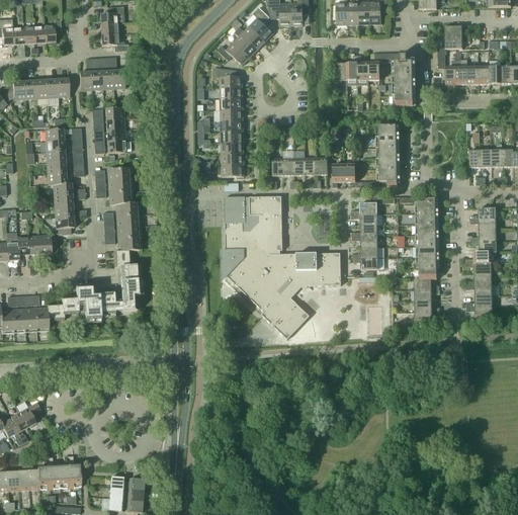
[(279,25),(291,25),(290,2),(280,2),(280,0),(266,0),(270,13),(279,12),(279,25)]
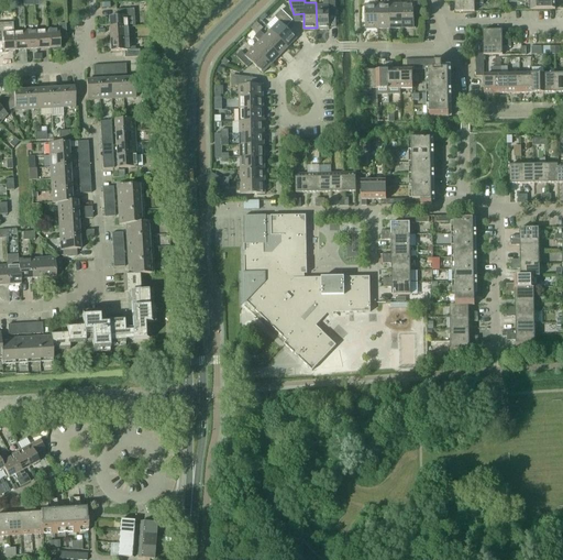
[(329,0),(329,2),(316,2),(317,28),(329,26),(329,11),(334,11),(334,0),(329,0)]
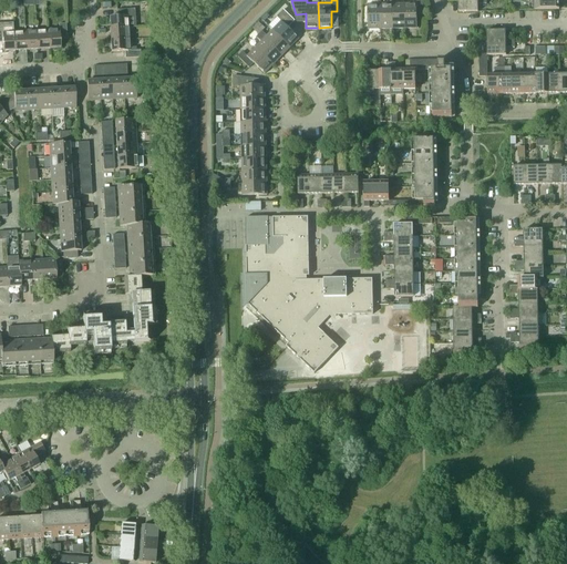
[(486,1),(486,0),(459,0),(459,9),(477,9),(477,1),(486,1)]
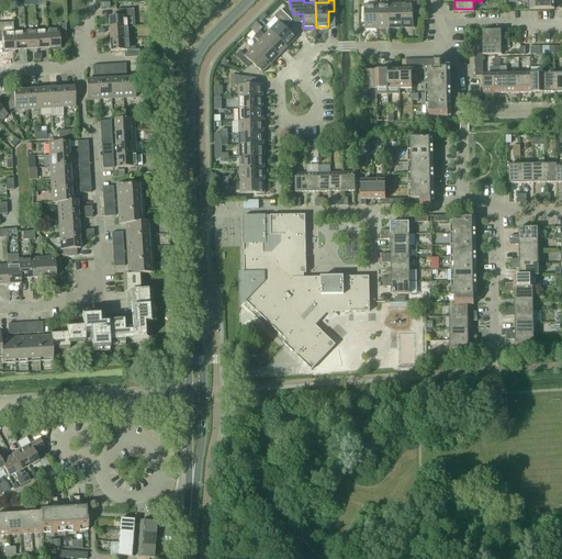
[(364,26),(377,25),(377,1),(363,1),(364,26)]
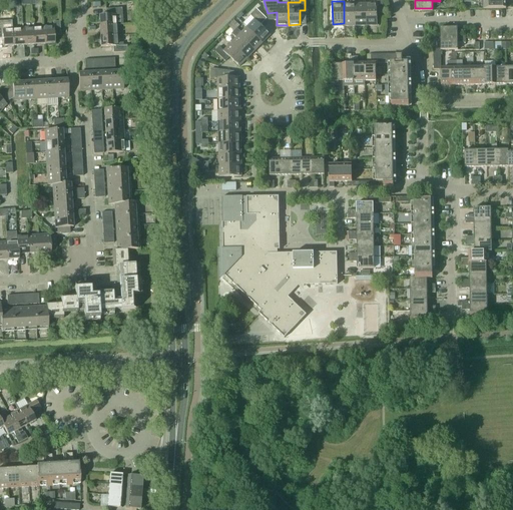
[(344,23),(355,23),(355,1),(344,1),(344,23)]
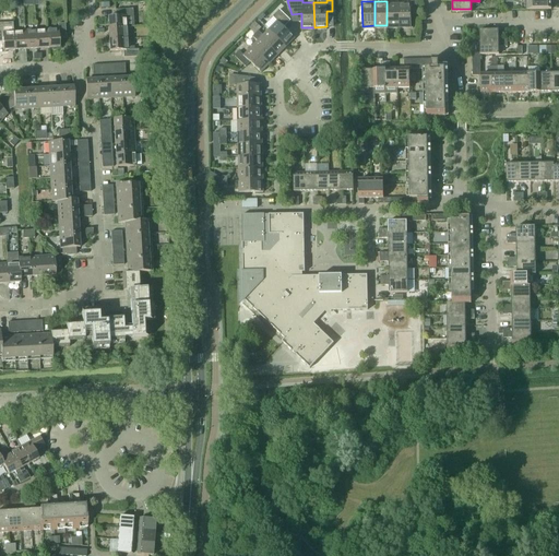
[(387,1),(387,25),(399,25),(397,1),(387,1)]
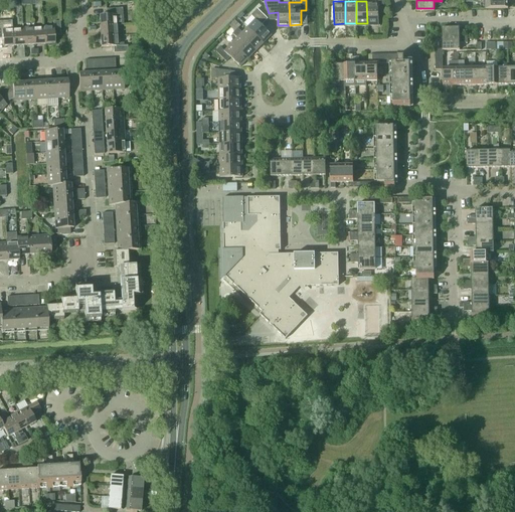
[(378,1),(366,1),(367,23),(378,23),(378,1)]
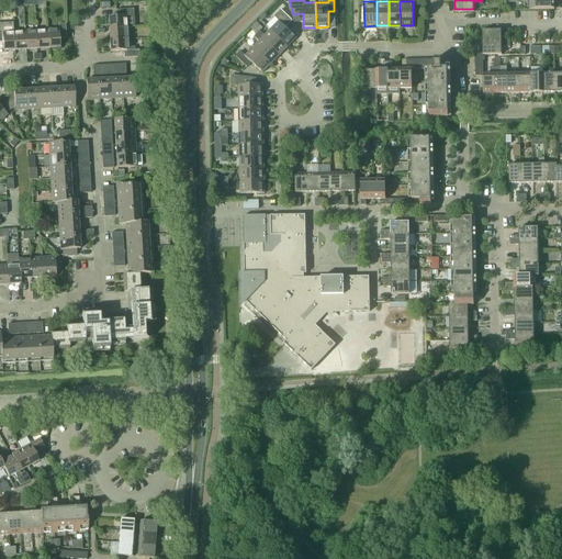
[(108,14),(109,25),(127,24),(127,23),(134,23),(133,12),(133,6),(128,7),(128,6),(115,7),(115,13),(108,14)]
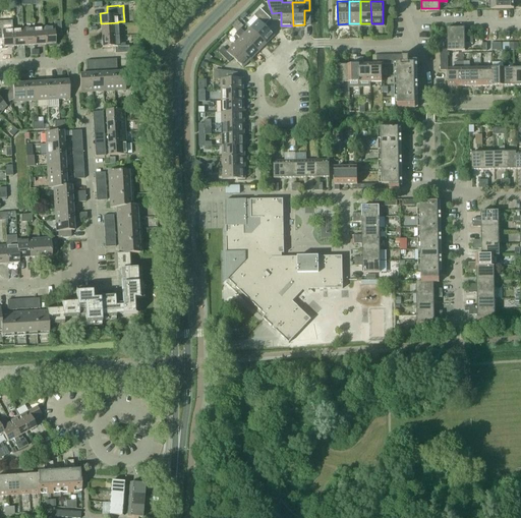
[(258,16),(250,24),(267,41),(275,33),(264,22),(271,16),(261,6),(254,13),(258,16)]
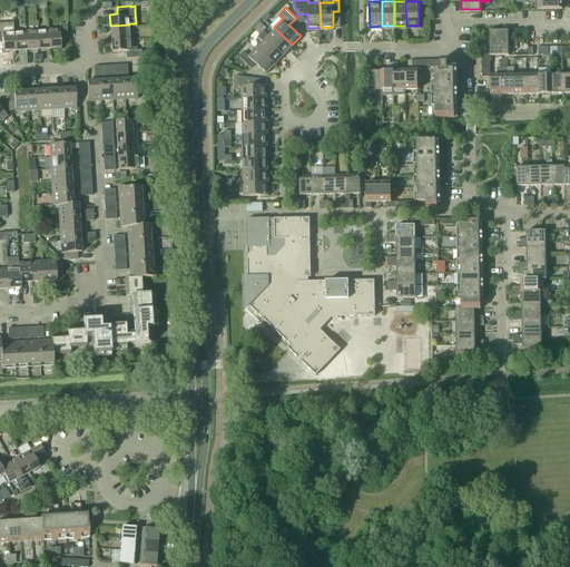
[(0,19),(0,39),(2,40),(3,49),(15,48),(13,29),(2,29),(1,20),(0,19)]
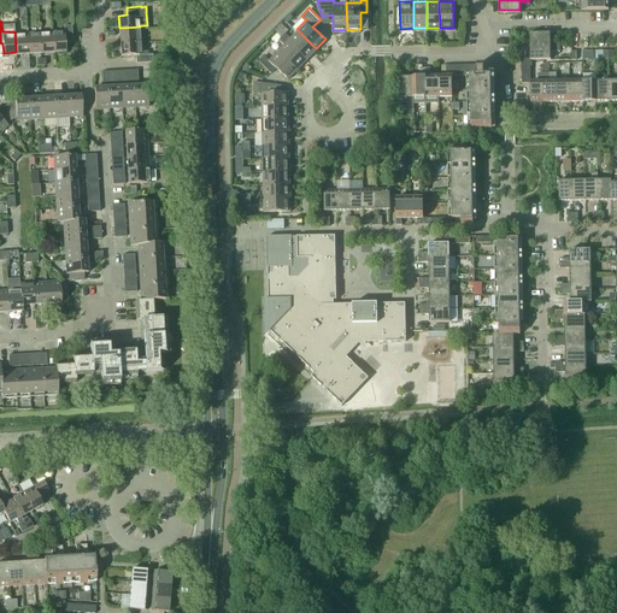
[(52,29),(53,49),(65,48),(65,40),(72,39),(71,22),(64,23),(64,28),(52,29)]
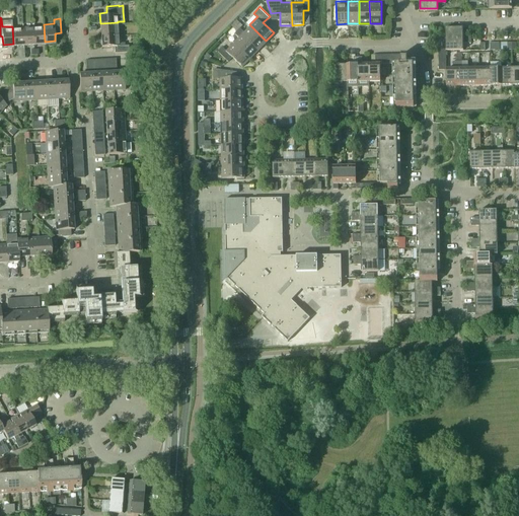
[(119,32),(118,22),(100,23),(101,33),(119,32)]
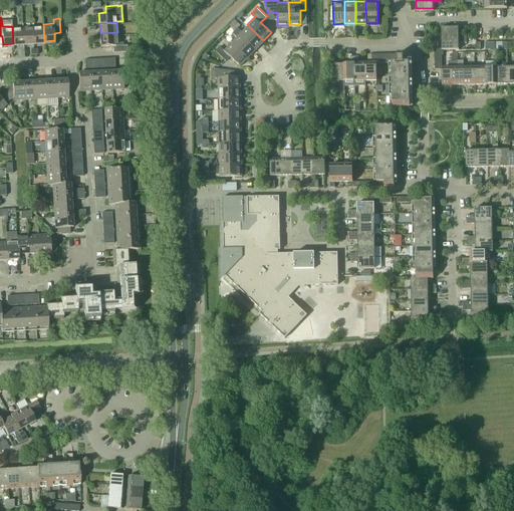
[(33,42),(32,24),(22,25),(23,42),(33,42)]
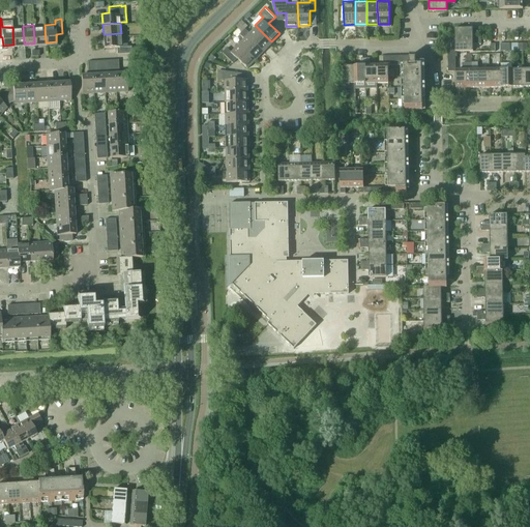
[(46,42),(45,25),(33,25),(34,44),(46,42)]
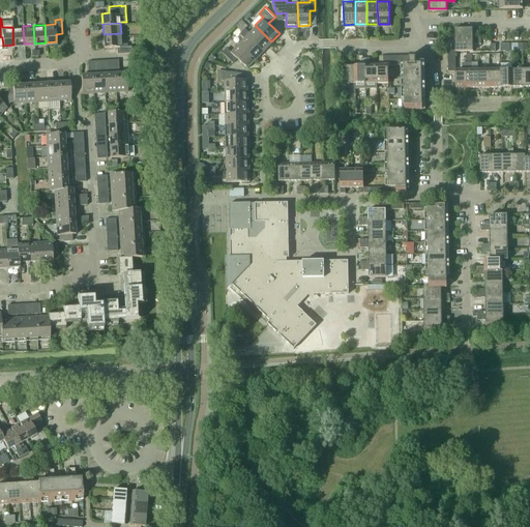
[(263,50),(271,41),(255,25),(249,30),(245,26),(242,29),(263,50)]
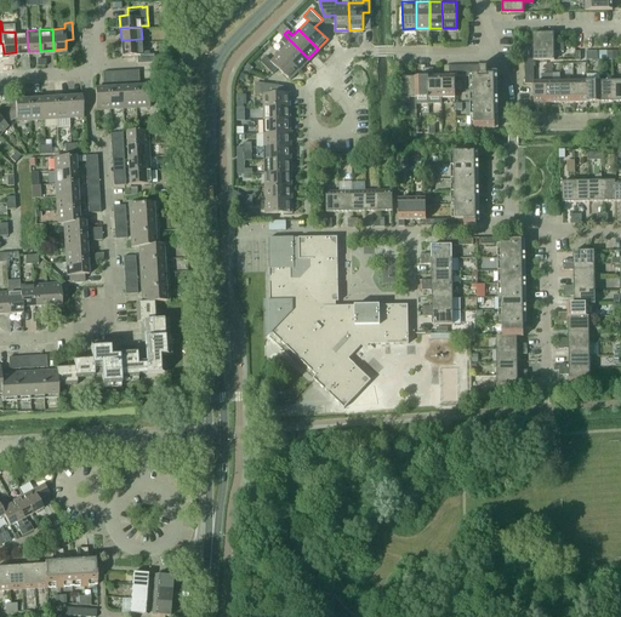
[(28,51),(27,30),(15,32),(16,52),(28,51)]
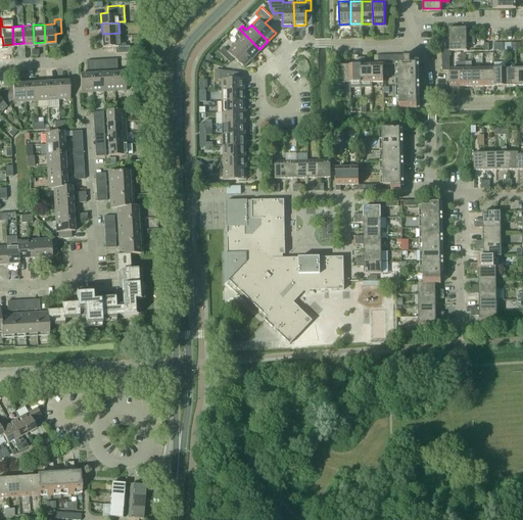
[(448,37),(474,37),(474,32),(466,33),(466,26),(448,26),(448,37)]
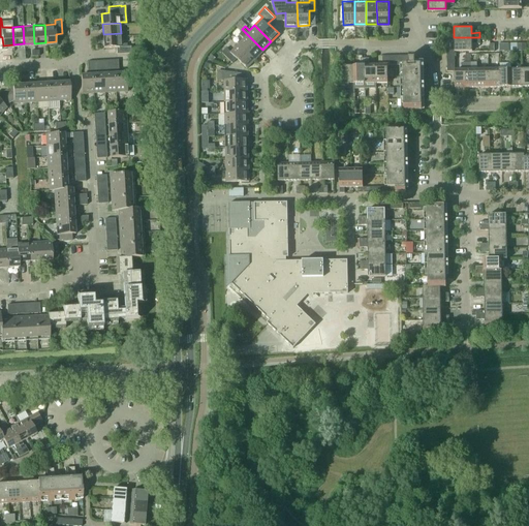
[(244,36),(239,41),(255,58),(262,50),(242,29),(240,32),(244,36)]
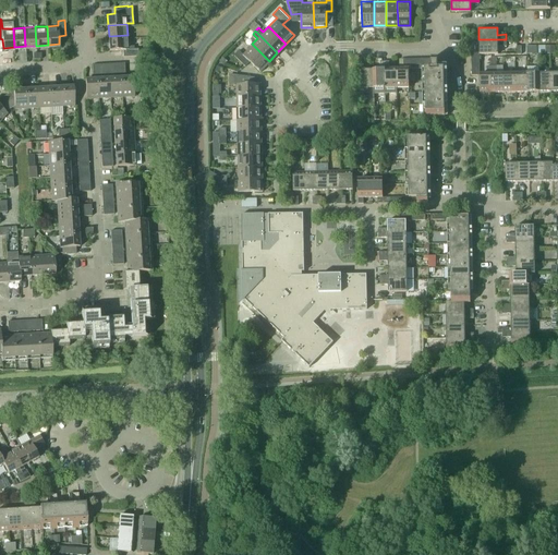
[(109,36),(109,48),(122,47),(123,55),(138,53),(137,46),(133,47),(133,44),(128,44),(128,35),(109,36)]
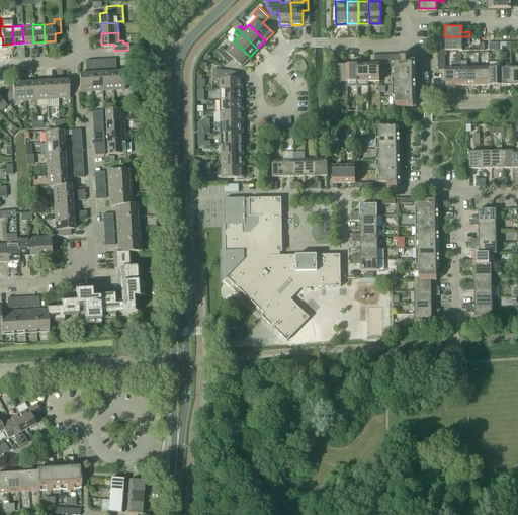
[(445,48),(462,48),(462,40),(470,40),(469,36),(444,36),(444,47),(444,48),(445,48)]
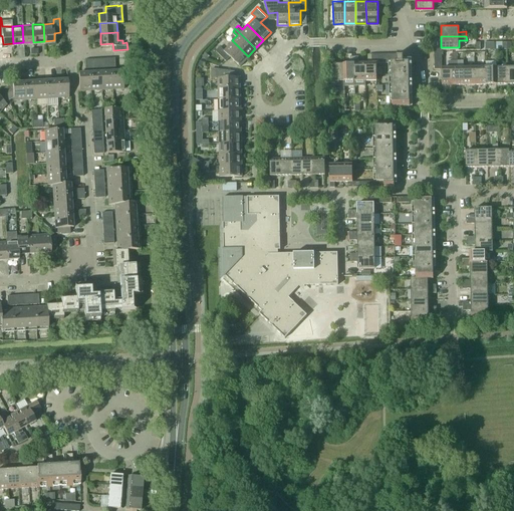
[(240,64),(248,56),(232,40),(224,48),(220,44),(215,48),(226,59),(230,54),(240,64)]
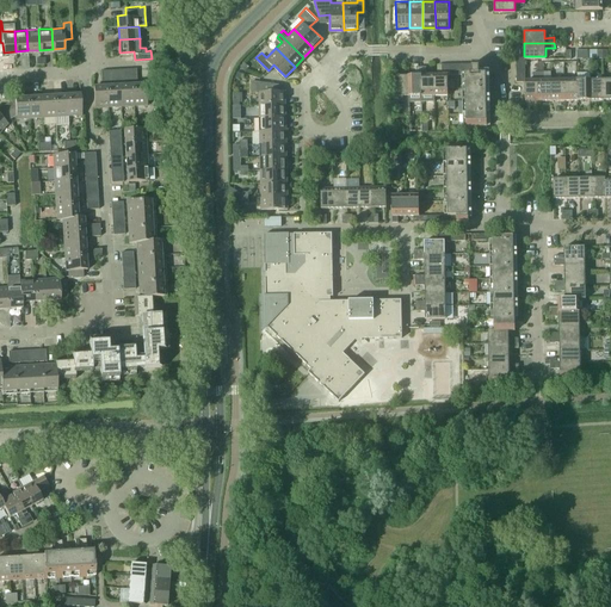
[(448,73),(466,72),(467,124),(487,124),(486,72),(479,72),(479,61),(446,62),(448,73)]
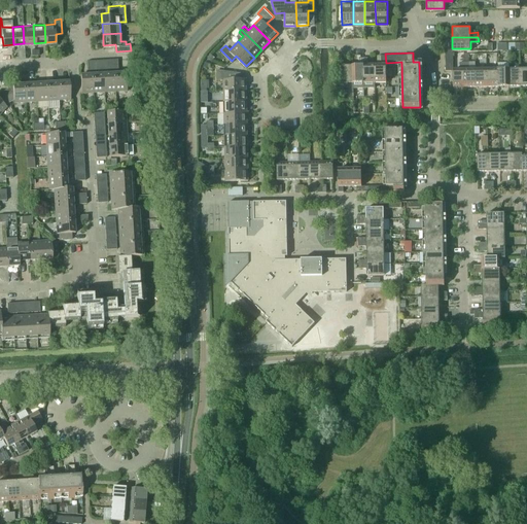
[(386,80),(386,63),(385,54),(381,54),(381,63),(375,63),(375,80),(386,80)]
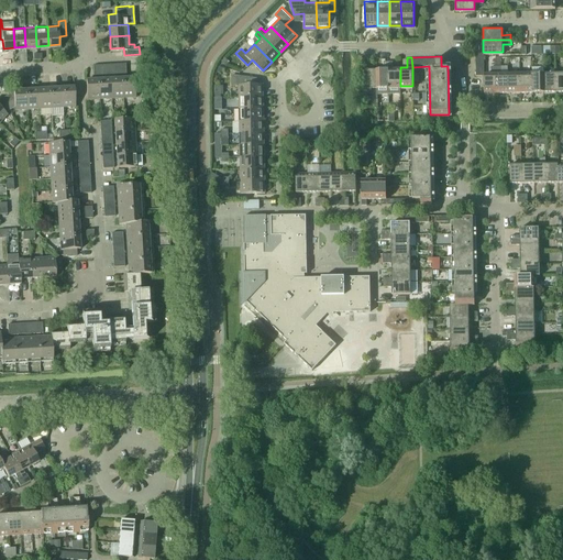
[(388,86),(388,59),(383,59),(384,67),(376,67),(376,86),(388,86)]
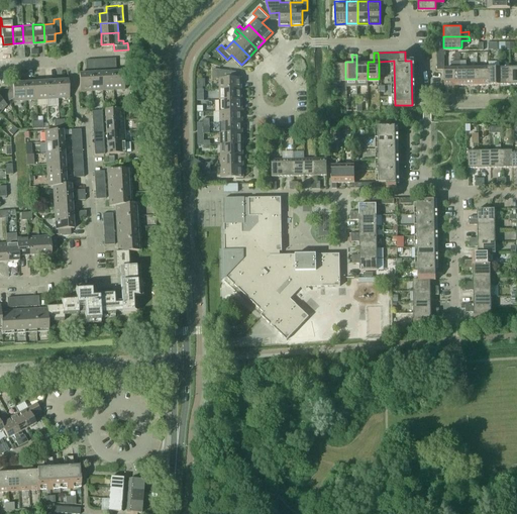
[(368,79),(368,62),(360,62),(360,55),(356,55),(356,79),(368,79)]
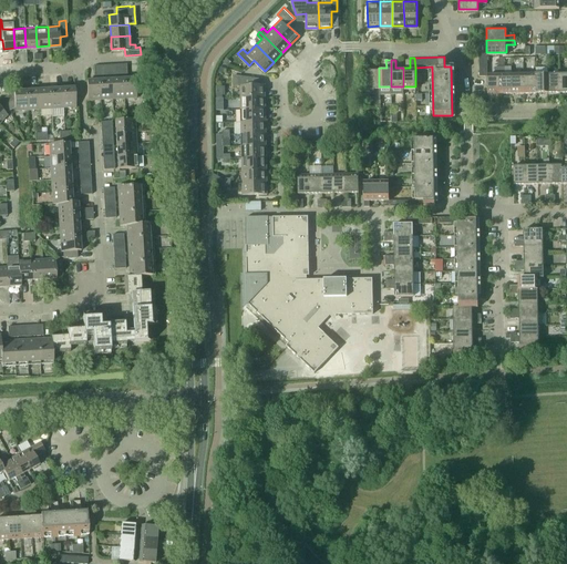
[(487,72),(487,74),(487,92),(500,91),(500,64),(494,64),(495,72),(487,72)]
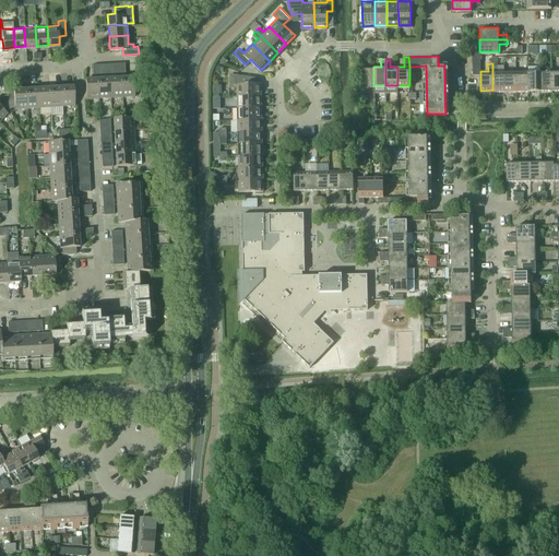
[(492,90),(504,90),(504,71),(497,71),(497,63),(492,63),(492,90)]
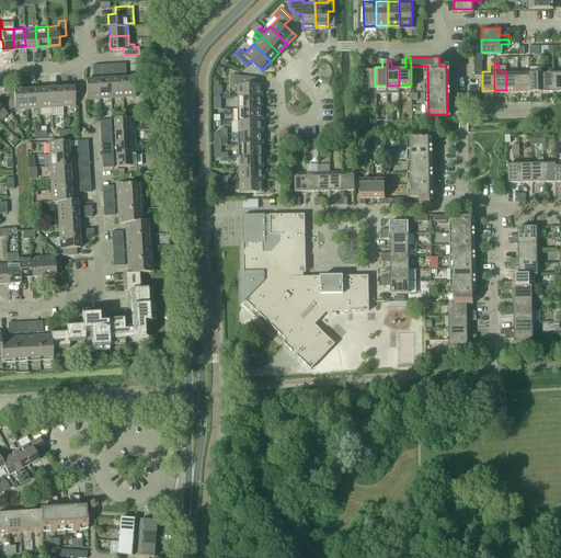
[(375,86),(375,67),(363,67),(363,87),(370,86),(370,94),(376,94),(375,86)]
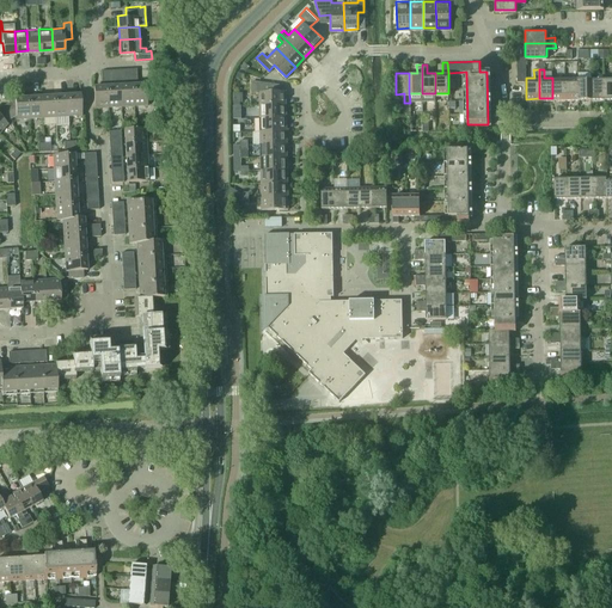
[(591,98),(591,77),(577,78),(579,98),(591,98)]
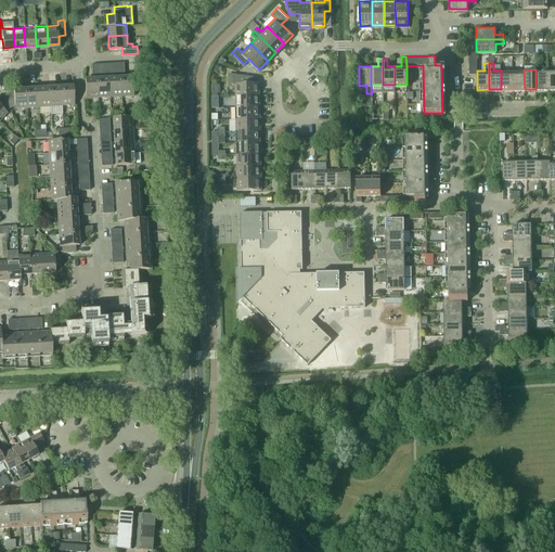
[(536,89),(547,88),(547,69),(536,69),(536,89)]
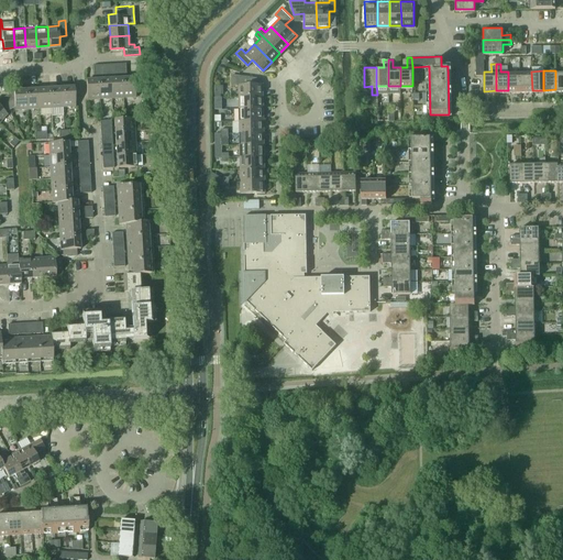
[(520,90),(520,72),(508,72),(508,90),(520,90)]
